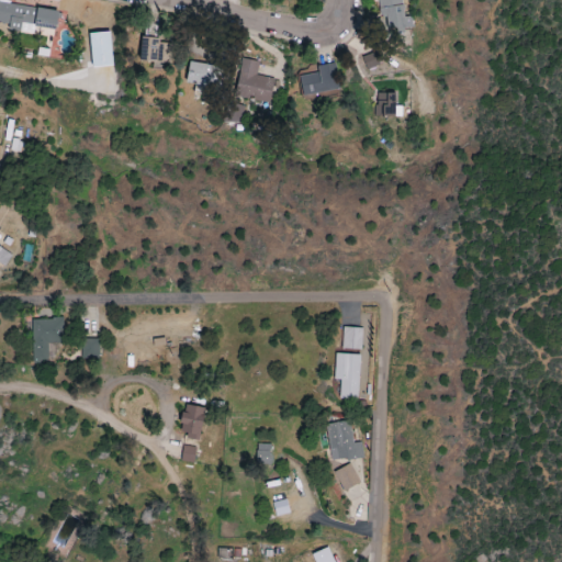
[(378,0),(380,17),(386,17),(388,32),(413,30),(411,17),(404,18),(402,0),(378,0)]
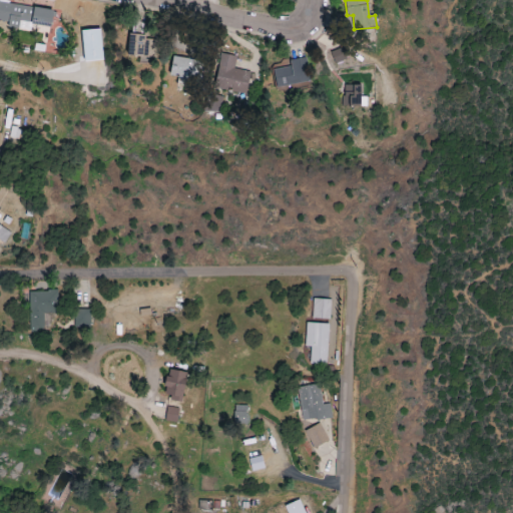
[(54,10),(0,2),(0,20),(8,22),(7,28),(30,31),(31,24),(52,27),(54,10)]
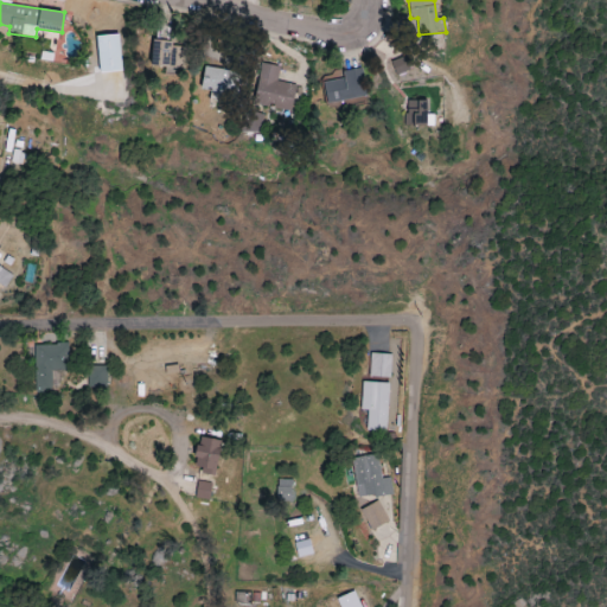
[(119,34),(96,37),(100,74),(122,71),(119,34)]
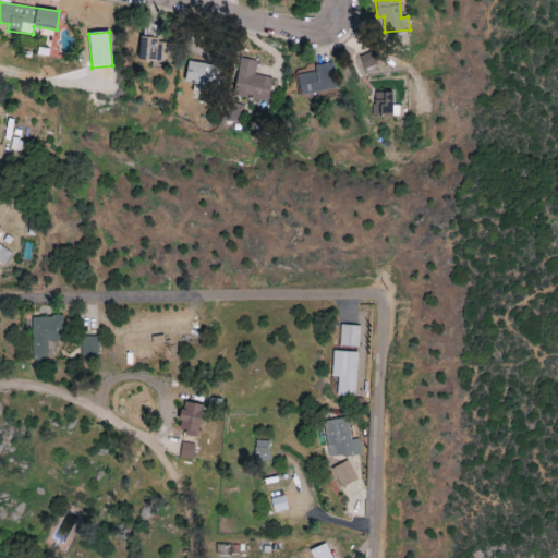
[(170,62),(170,44),(158,44),(158,38),(140,38),(138,62),(170,62)]
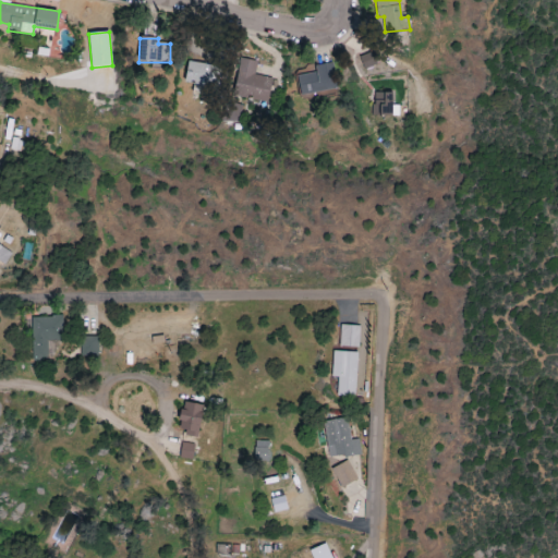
[(233,97),(268,102),(273,79),(255,75),(257,62),(240,59),(233,97)]
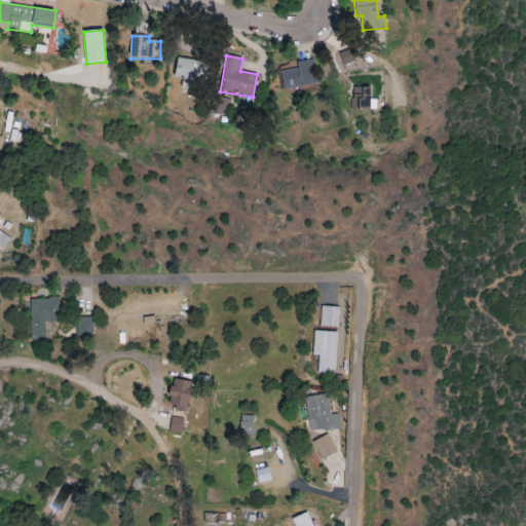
[(182,79),(182,88),(195,89),(195,80),(205,81),(208,63),(176,60),(175,78),(182,79)]
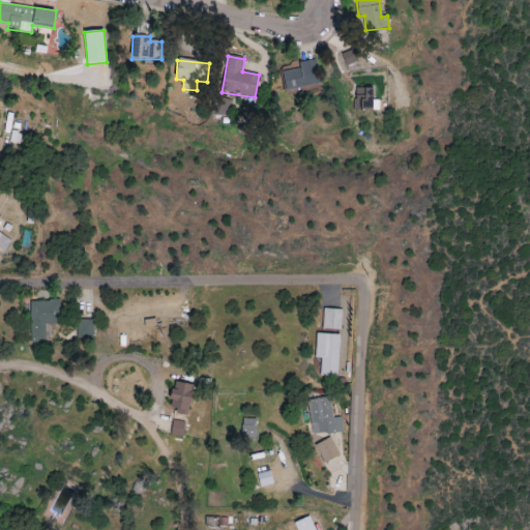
[(298,63),(299,65),(281,69),(285,91),(319,84),(315,60),(298,63)]
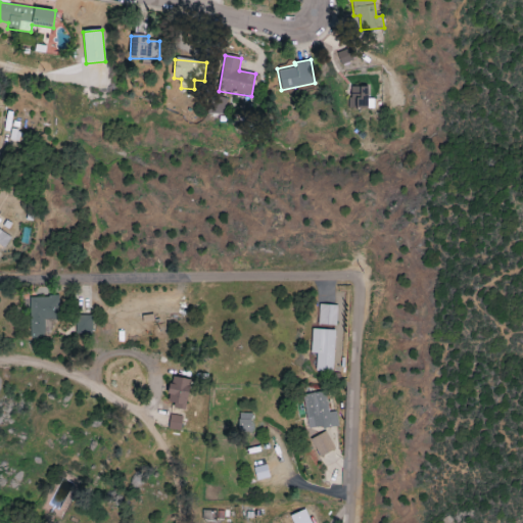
[(374,109),(374,99),(368,99),(369,87),(350,87),(349,109),(374,109)]
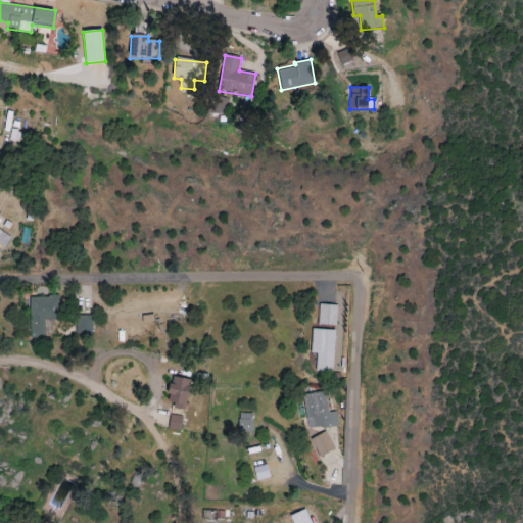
[(0,246),(4,249),(11,238),(0,230),(0,246)]
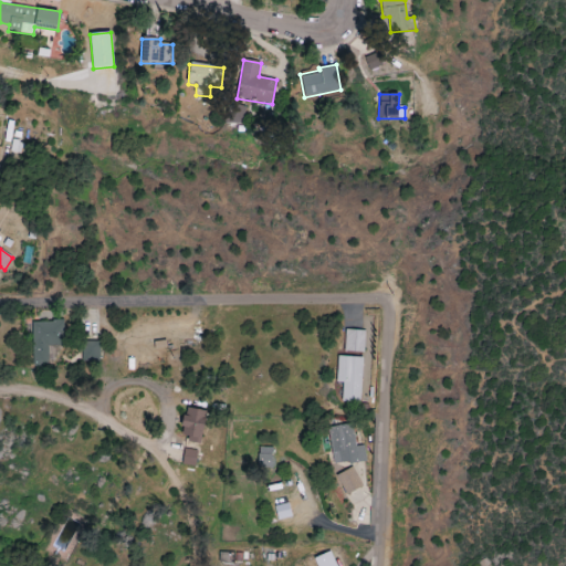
[(31,322),(32,365),(48,365),(48,346),(64,345),(63,322),(31,322)]
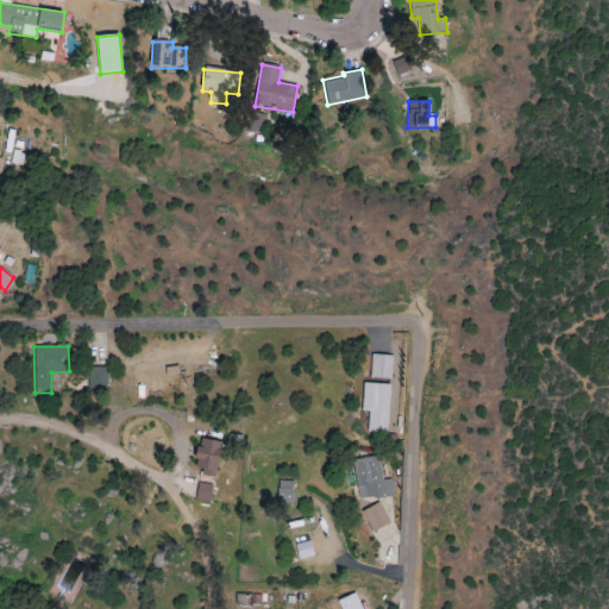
[(370,378),(391,380),(391,356),(371,355),(370,378)]
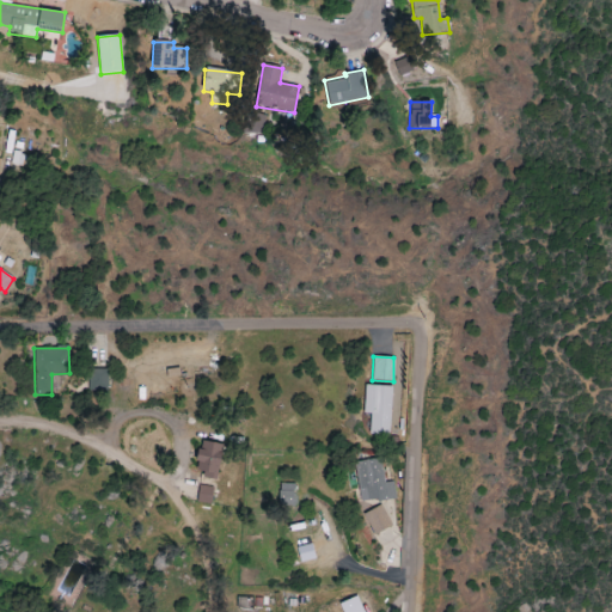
[(108,369),(89,369),(89,392),(108,391),(108,369)]
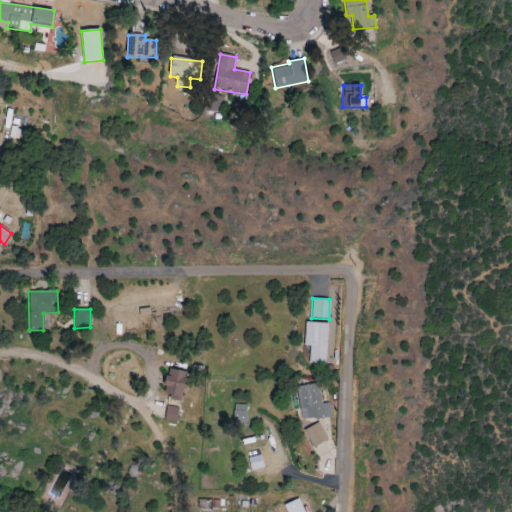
[(309,364),(325,364),(327,323),(305,322),(304,347),(310,347),(309,364)]
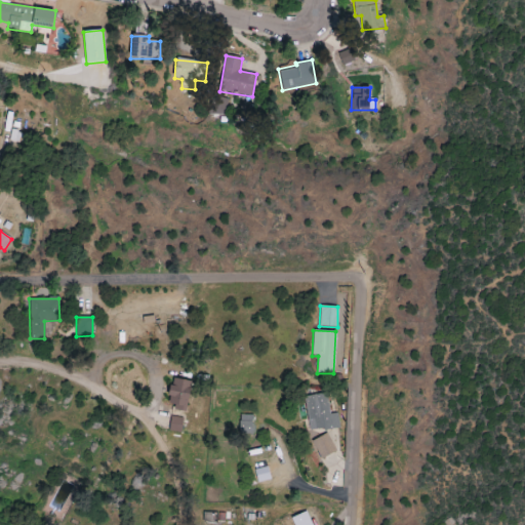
[(167,406),(187,410),(192,382),(173,378),(167,406)]
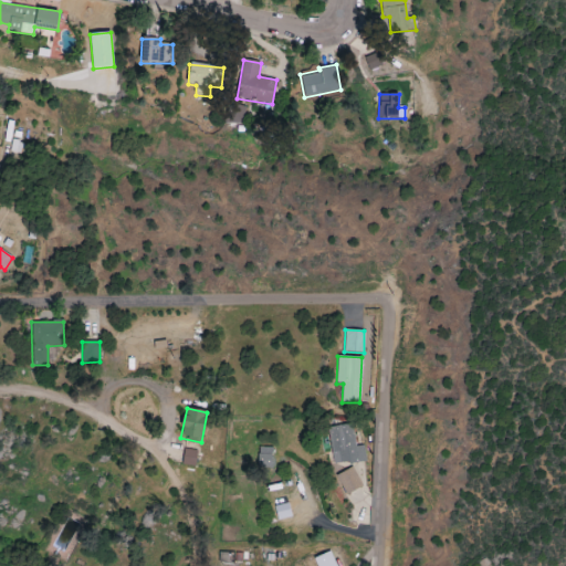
[(352,423),(327,429),(334,465),(366,460),(364,446),(356,447),(352,423)]
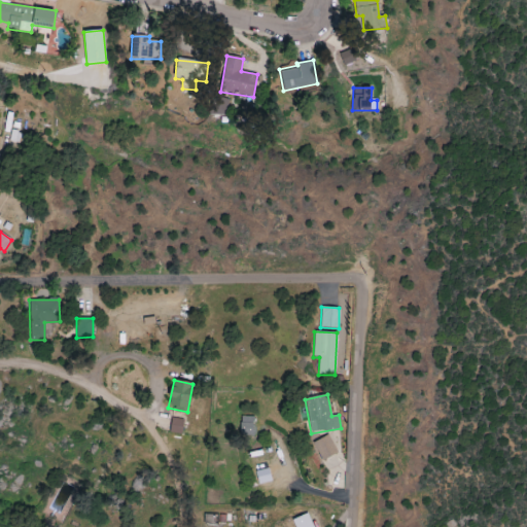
[(240,435),(252,436),(253,418),(241,417),(240,435)]
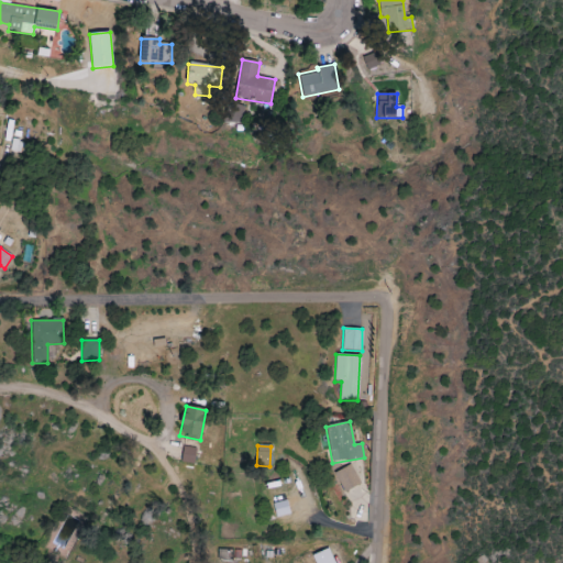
[(181,462),(194,464),(196,450),(183,448),(181,462)]
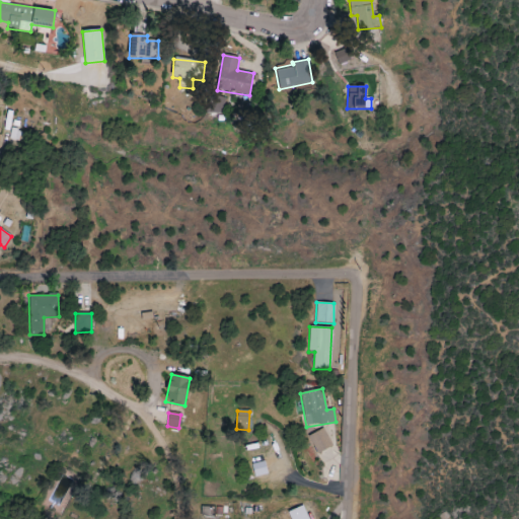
[(308,436),(317,454),(332,447),(323,429),(308,436)]
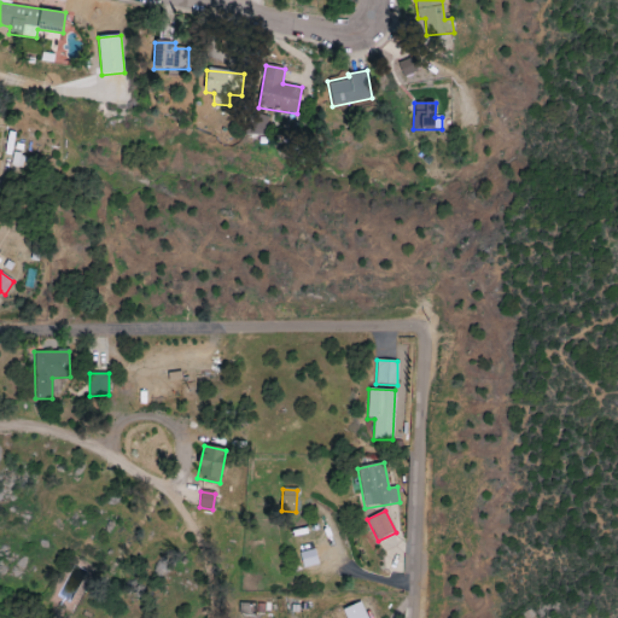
[(303,569),(319,565),(316,549),(299,553),(303,569)]
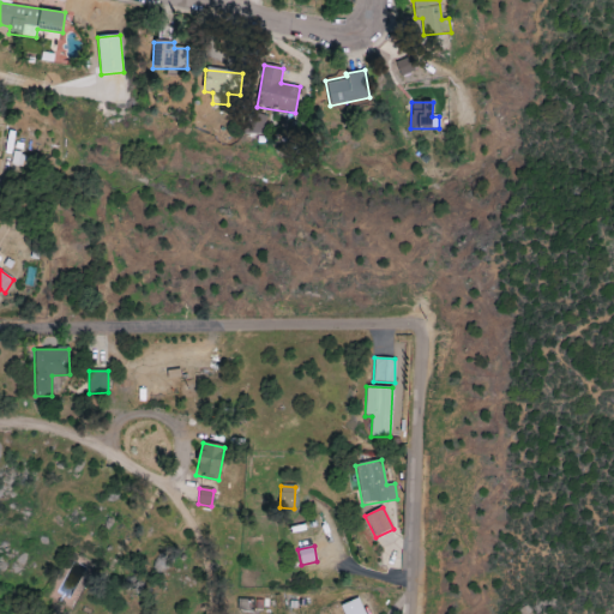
[(365,613),(359,600),(341,607),(343,613),(365,613)]
